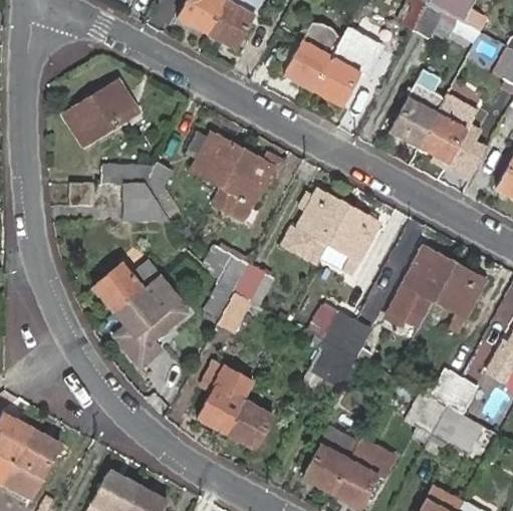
[(185,0),(177,15),(206,31),(223,0),(185,0)]
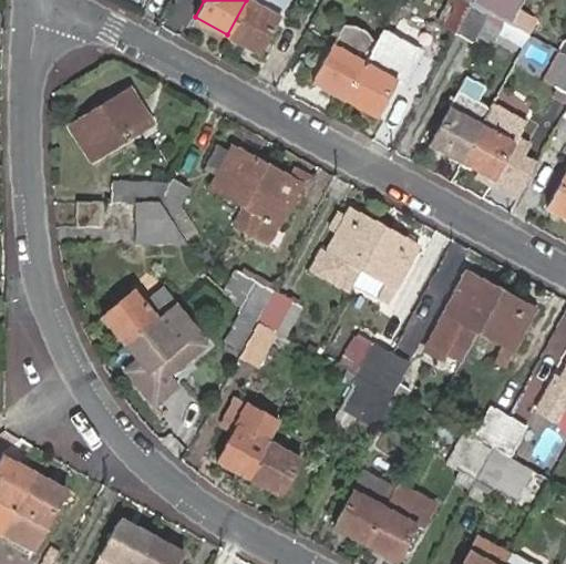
[(279,16),(251,0),(246,0),(227,34),(260,52),(279,16)]
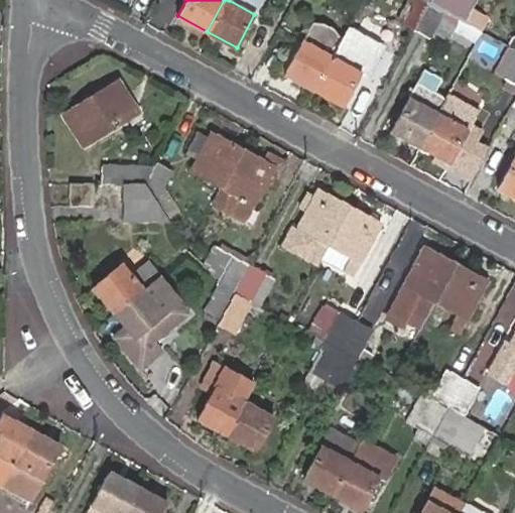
[(428,2),(424,0),(407,0),(397,20),(414,29),(428,2)]
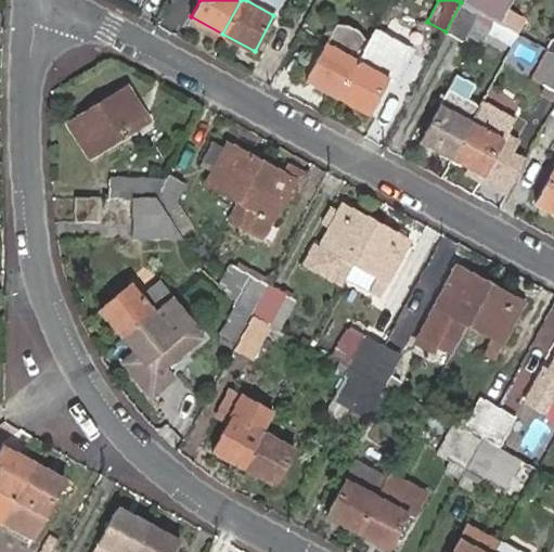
[(462,0),(461,2),(477,11),(482,0),(462,0)]
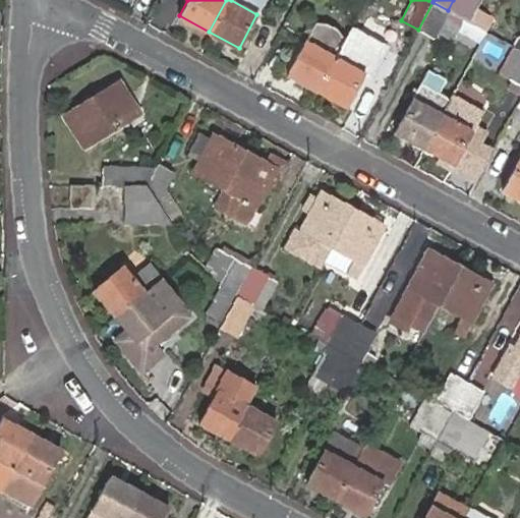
[(432,2),(418,30),(434,38),(448,10),(432,2)]
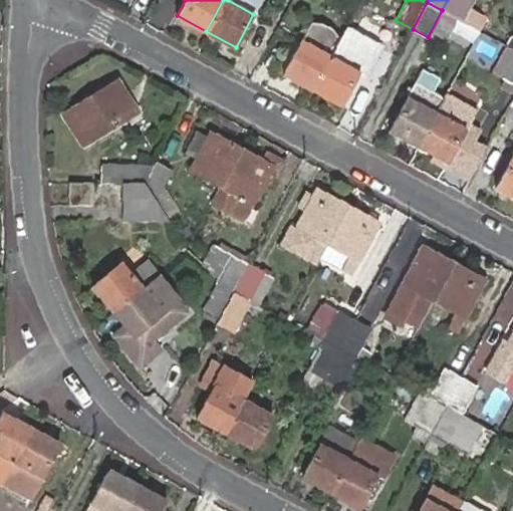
[(312,87),(337,39),(332,27),(319,21),(309,22),(283,72),(312,87)]
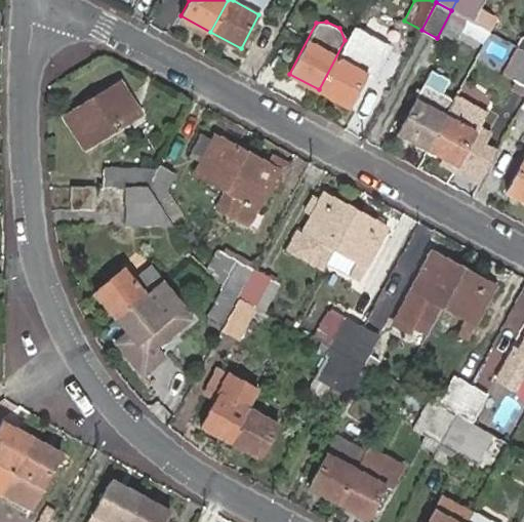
[(364,48),(346,39),(345,40),(319,89),(350,106),(367,73),(354,67),(364,48)]
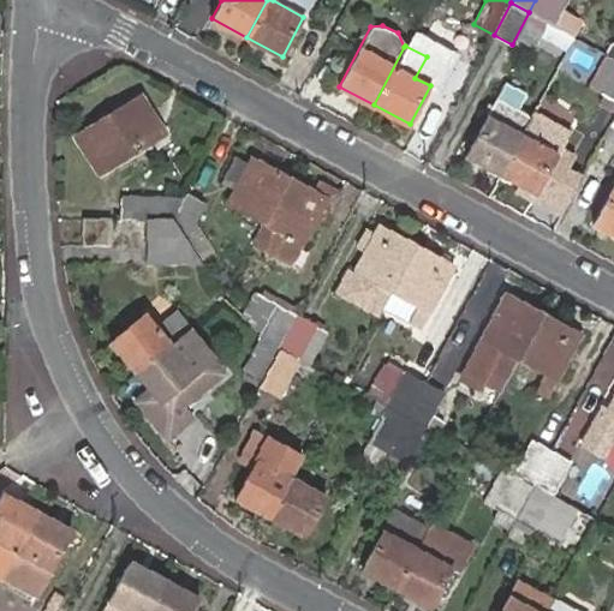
[(613,58),(608,54),(598,72),(610,78),(602,94),(613,100),(613,58)]
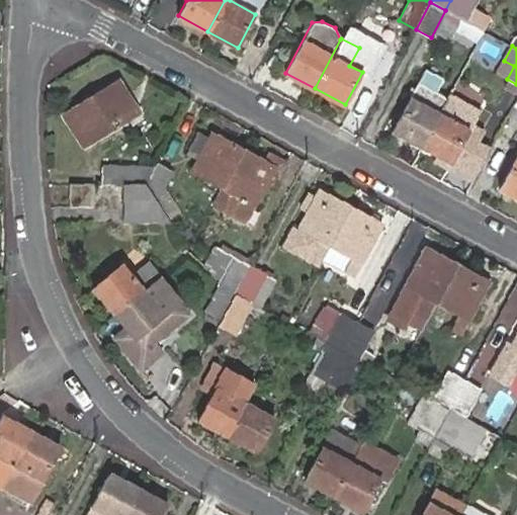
[(516,93),(516,84),(507,79),(503,86),(516,93)]
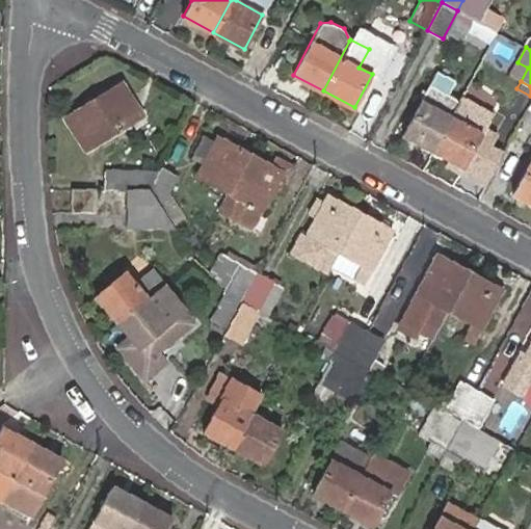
[(86,150),(143,116),(122,82),(67,115),(86,150)]
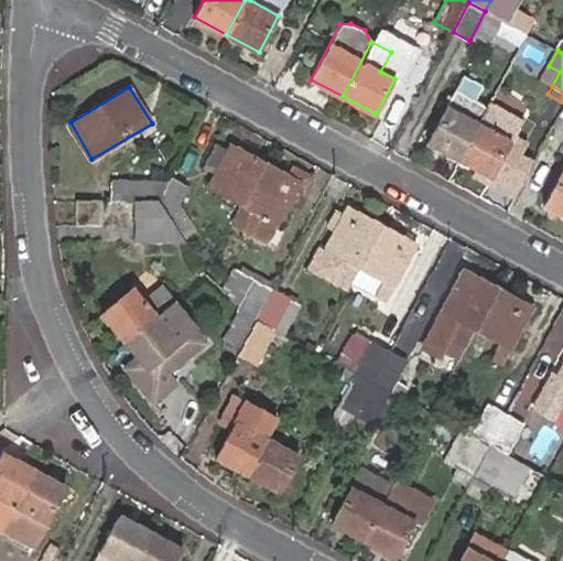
[(459,161),(488,108),(455,90),(428,144),(459,161)]
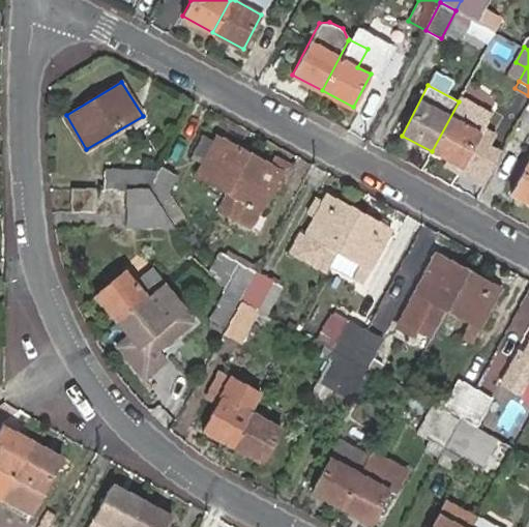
[(489,147),(495,135),(481,128),(490,114),(461,98),(459,101),(432,151),(430,155),(444,163),(446,159),(447,159),(451,152),(464,158),(458,170),(472,178),(477,169),(490,175),(501,154),(489,147)]
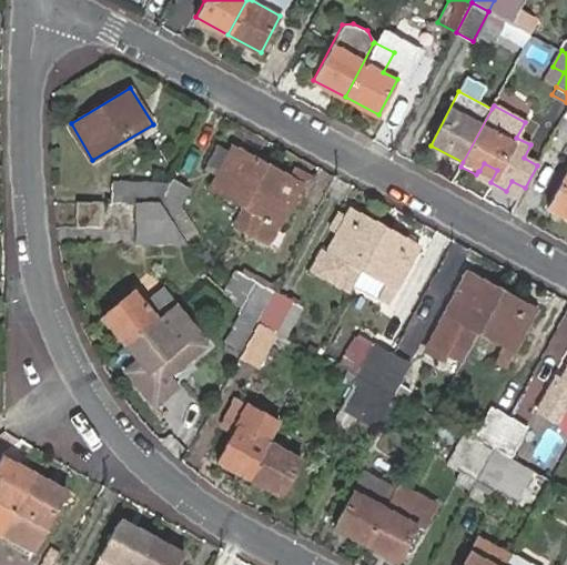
[(245,208),(270,162),(235,143),(203,203),(213,209),(221,195),(245,208)]
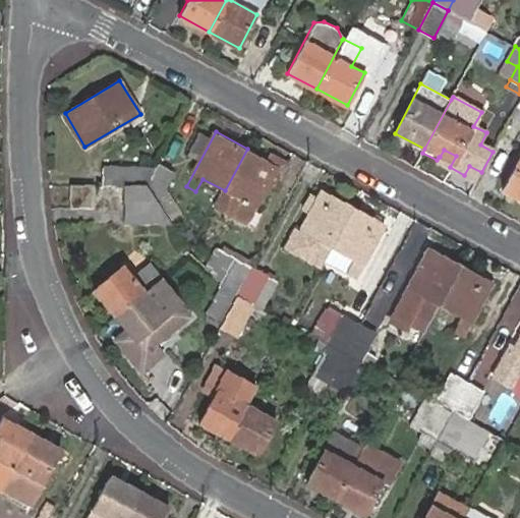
[(265,158),(247,149),(225,190),(215,211),(250,230),(261,211),(254,208),(267,184),(277,165),(265,158)]
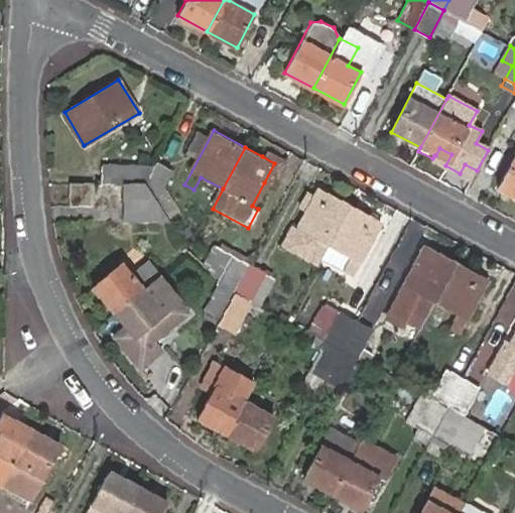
[(445,165),(452,154),(439,148),(435,155),(434,155),(432,158),(445,165)]
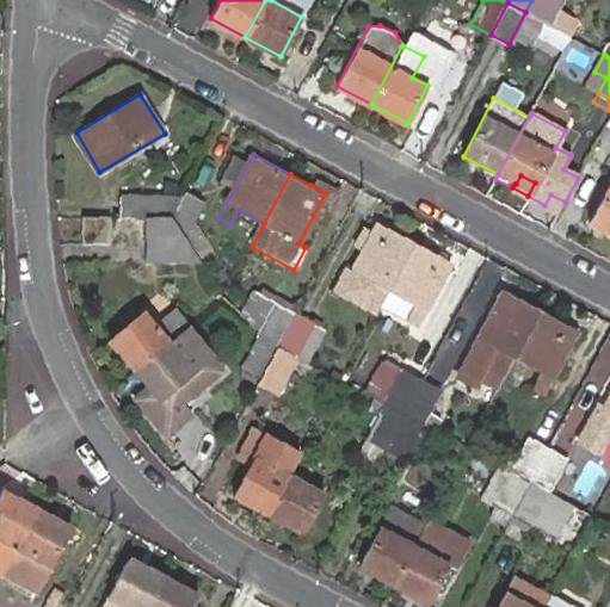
[(314,177),(310,185),(325,193),(313,216),(320,221),(336,189),(314,177)]
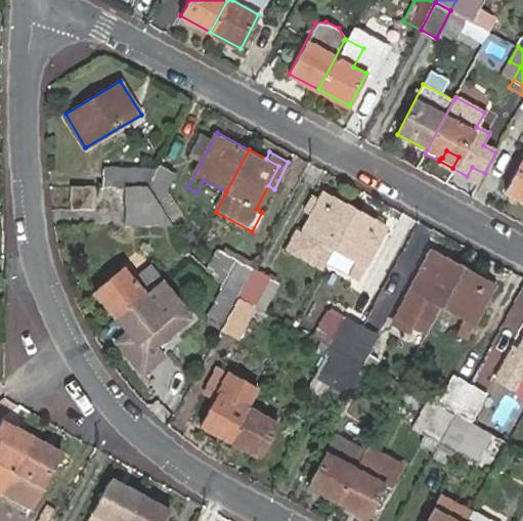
[(522,200),(522,159),(506,191),(522,200)]
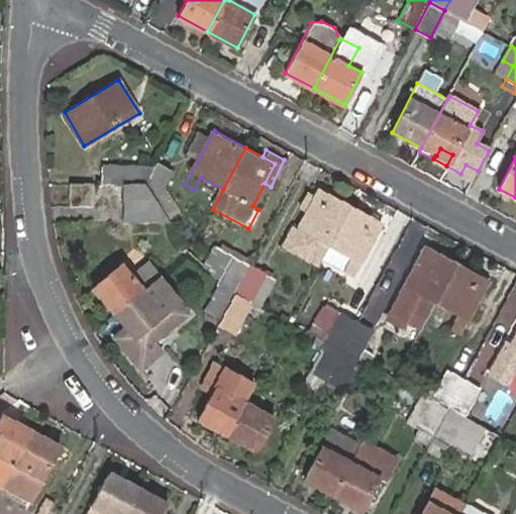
[(157,161),(155,166),(144,184),(155,198),(170,167),(157,161)]
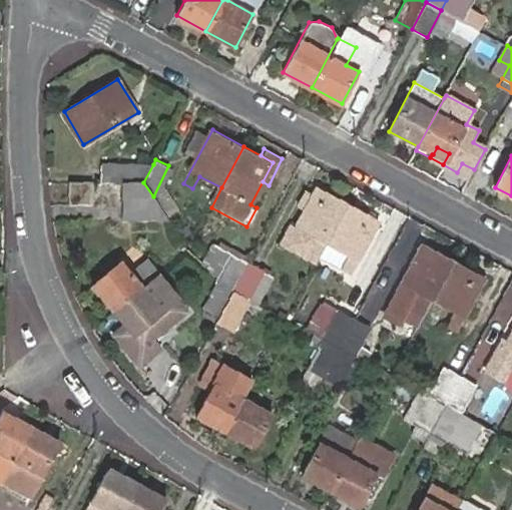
[(469,179),(474,169),(462,163),(457,172),(469,179)]
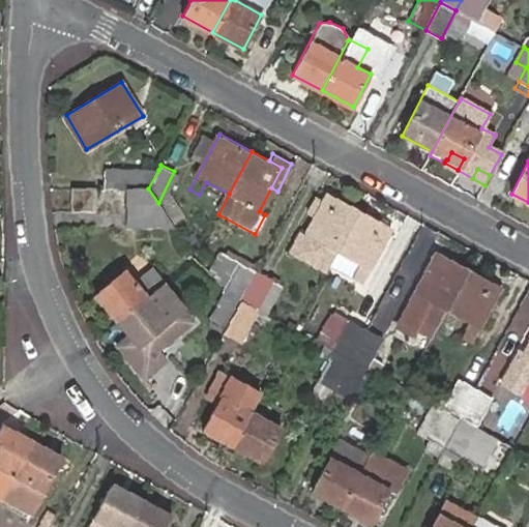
[(148,188),(158,170),(113,170),(113,188),(125,188),(148,188)]
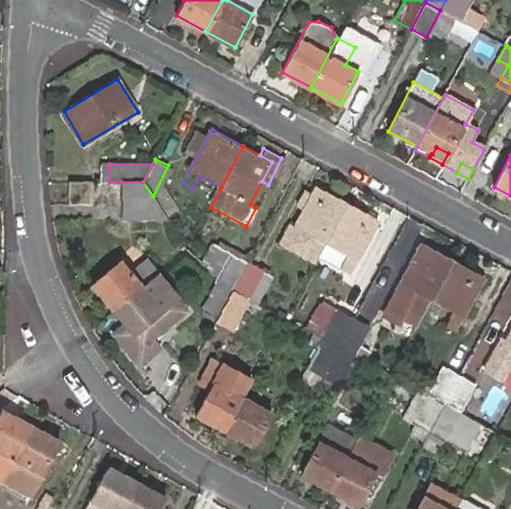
[(92,203),(92,182),(68,182),(68,203),(92,203)]
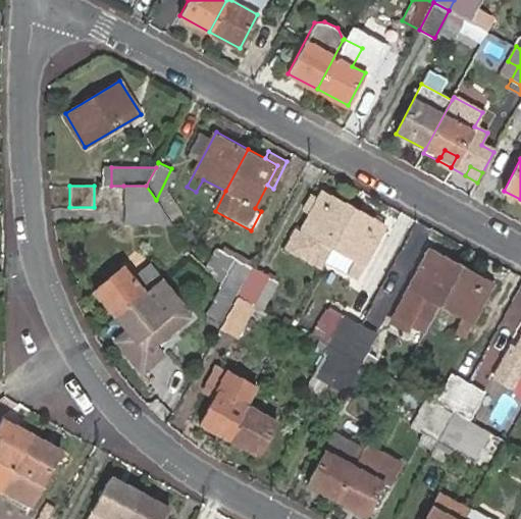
[(156,200),(146,186),(123,186),(124,221),(171,221),(156,200)]
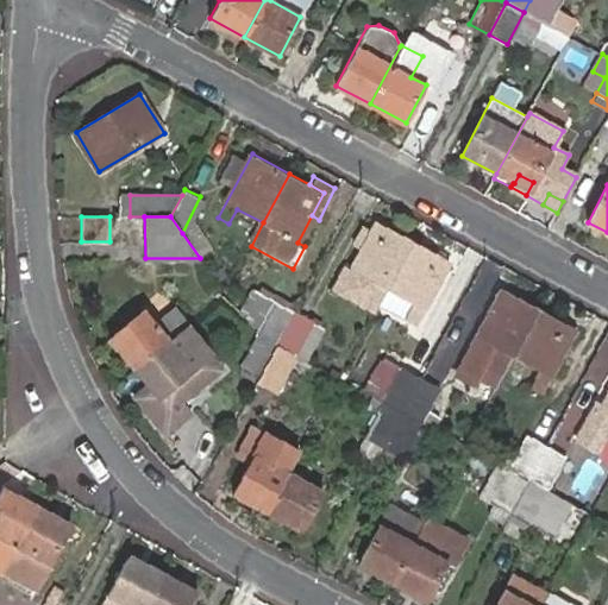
[(381,303),(414,241),(377,221),(351,270),(345,266),(336,287),(377,310),(381,303)]
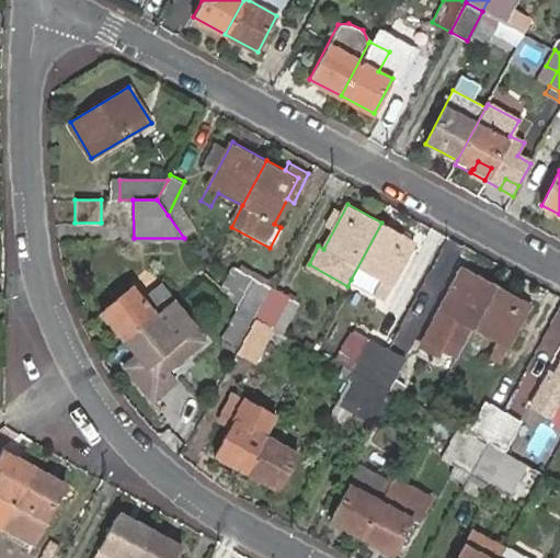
[(414,241),(381,223),(351,280),(385,297),(414,241)]
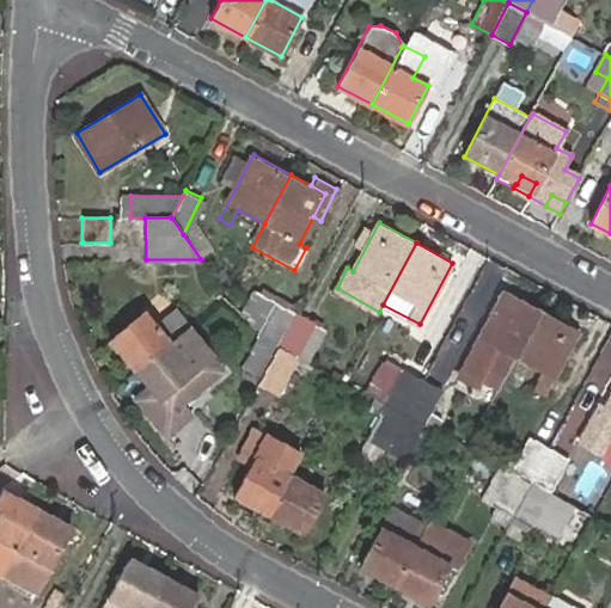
[(514,356),(541,309),(506,290),(471,354),(482,360),(492,344),(514,356)]
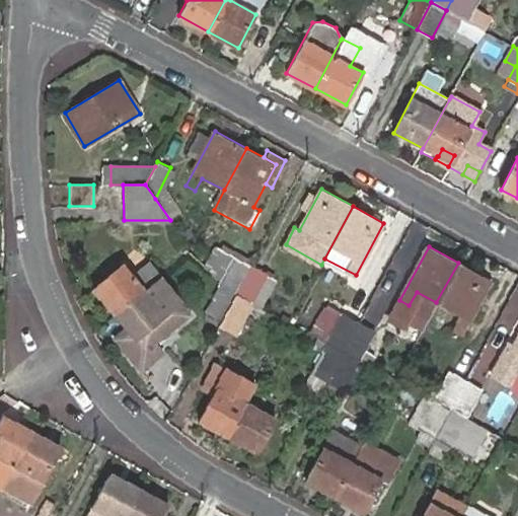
[(236,255),(223,281),(237,293),(252,265),(236,255)]
